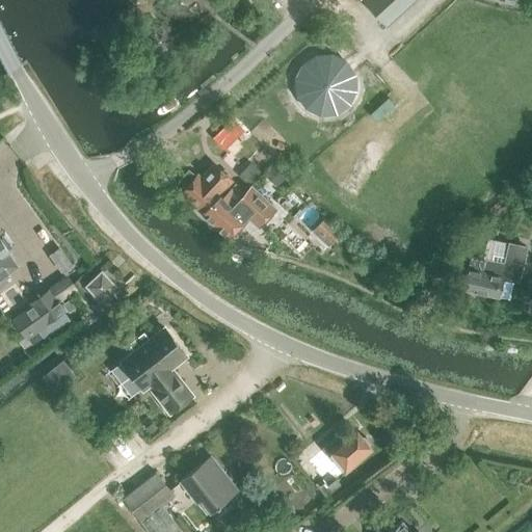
[(363,0),(386,25),(413,0),(363,0)]
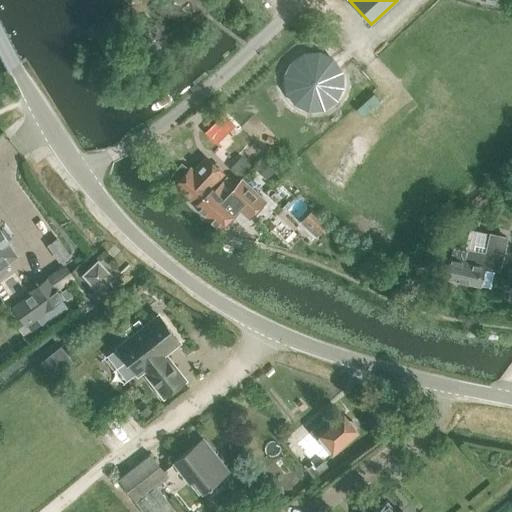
[(321,46),(315,46),(310,46),(305,47),(299,49),(295,51),(290,55),(287,58),(283,63),(281,68),(279,73),(278,78),(278,83),(279,89),(280,94),(282,99),(285,104),(289,108),(293,111),(297,114),(302,116),(307,118),(312,118),(318,118),(323,117),(328,116),(333,113),(337,110),(341,107),(345,102),(347,98),(349,93),(350,87),(351,82),(350,76),(349,71),(347,65),(344,61),(340,56),(336,53),(331,50),(326,47),(321,46)]
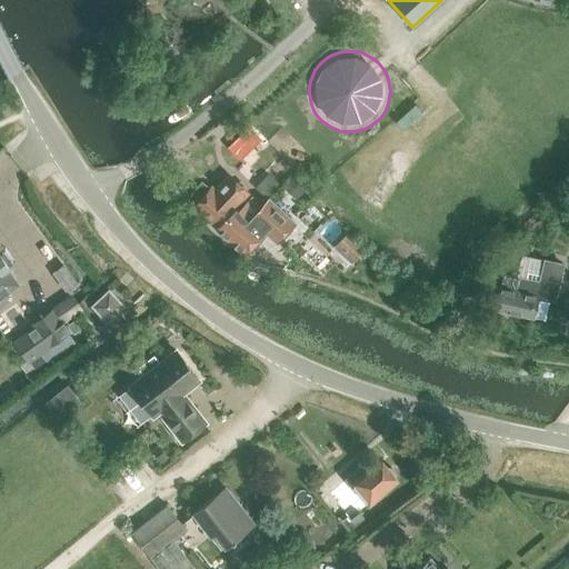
[(241,130),(233,122),(217,138),(223,146),(241,130)]
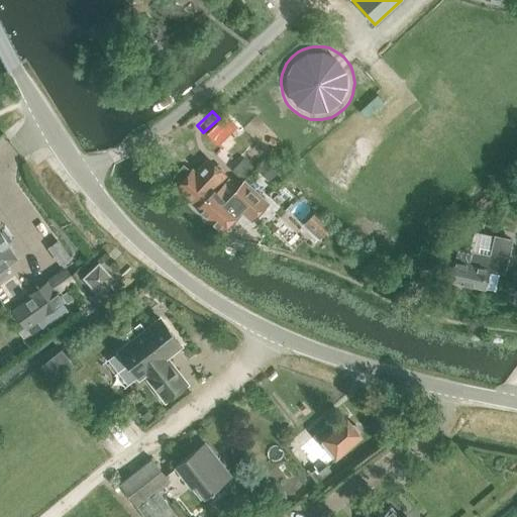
[(183,166),(174,177),(181,183),(176,189),(196,207),(217,185),(225,176),(208,159),(195,173),(192,170),(190,171),(183,166)]
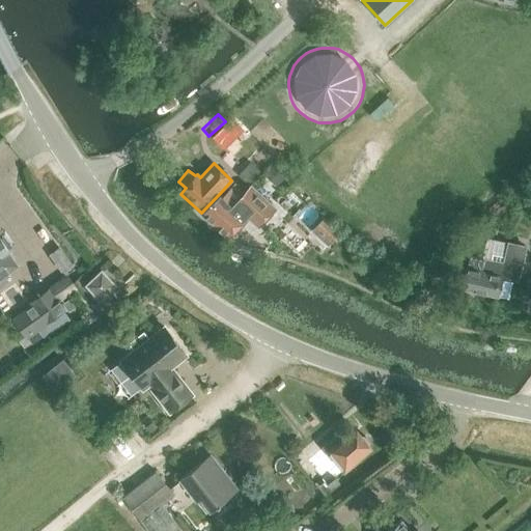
[(250,164),(239,175),(247,183),(258,171),(250,164)]
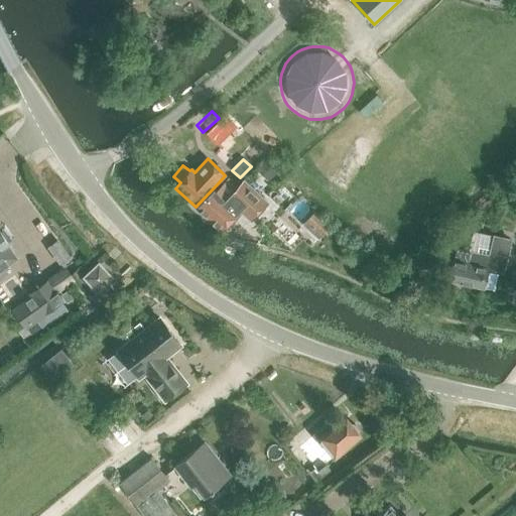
[(266,160),(258,168),(268,178),(276,170),(266,160)]
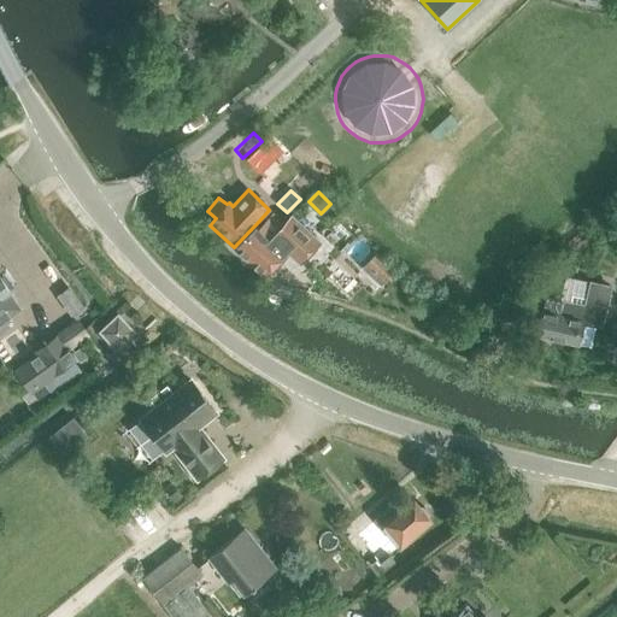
[(259,221),(234,247),(264,276),(288,253),(288,252),(300,263),(319,242),(292,216),(283,224),(272,213),(262,223),(259,221)]
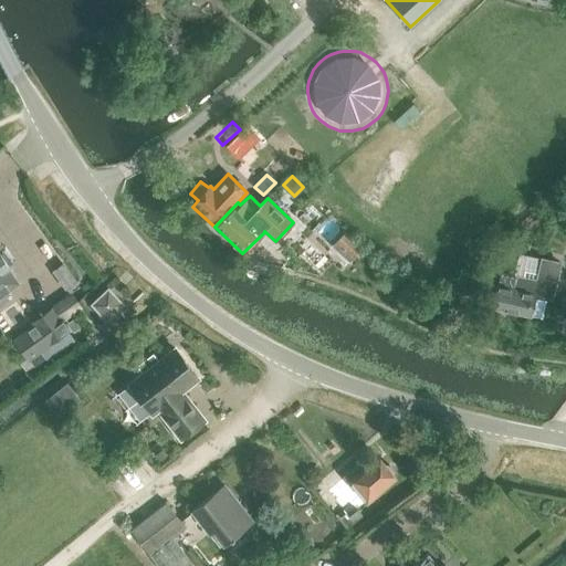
[(345,233),(336,242),(353,258),(360,248),(345,233)]
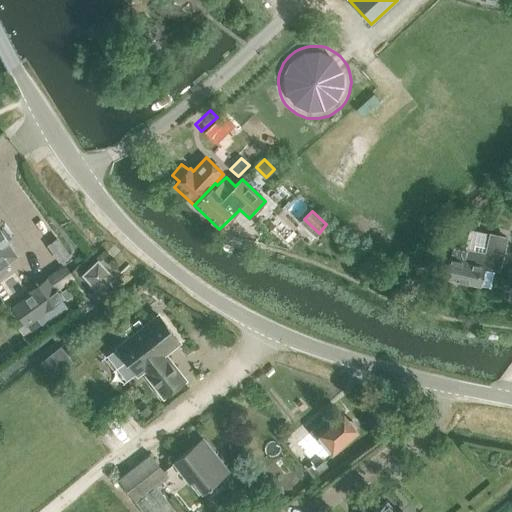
[(0,265),(16,255),(6,242),(8,240),(0,229),(0,265)]
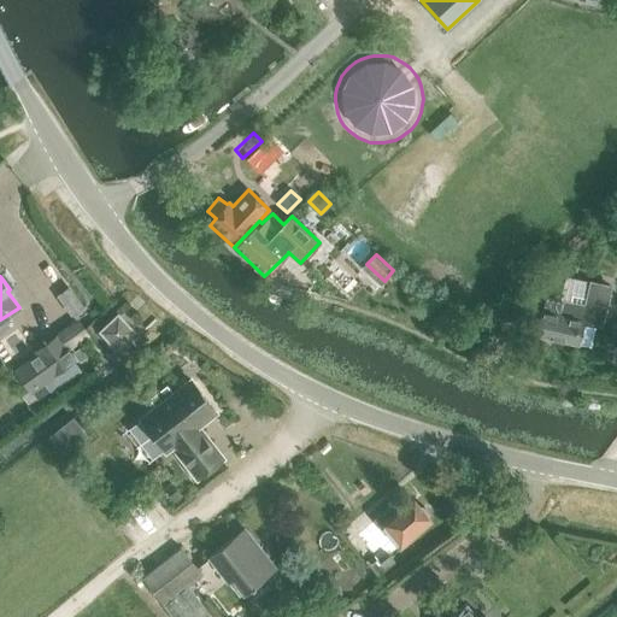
[(536,335),(577,344),(582,322),(603,327),(611,287),(565,277),(559,299),(546,295),(541,311),(536,335)]
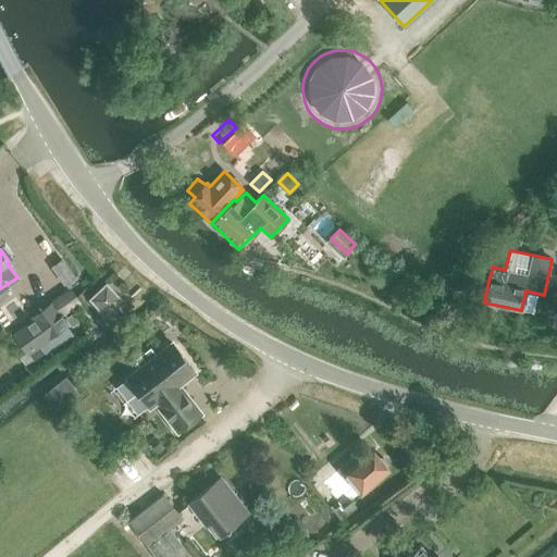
[(121,299),(108,285),(106,283),(89,298),(104,314),(121,299)]
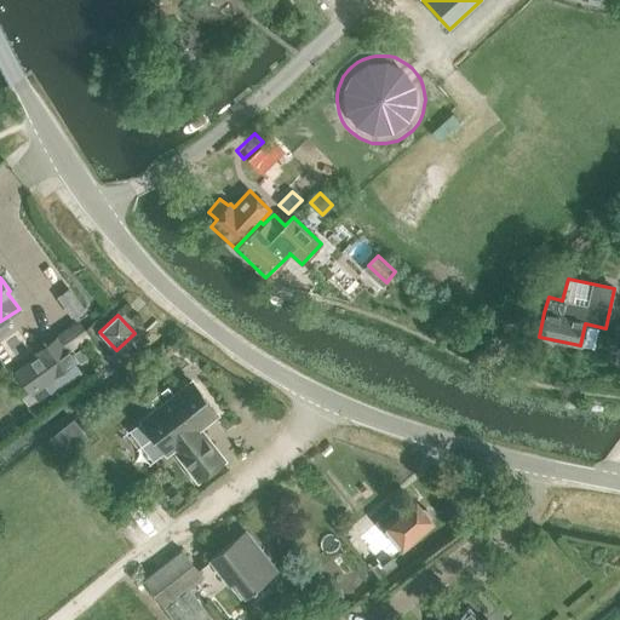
[(79,323),(62,336),(70,349),(87,337),(79,323)]
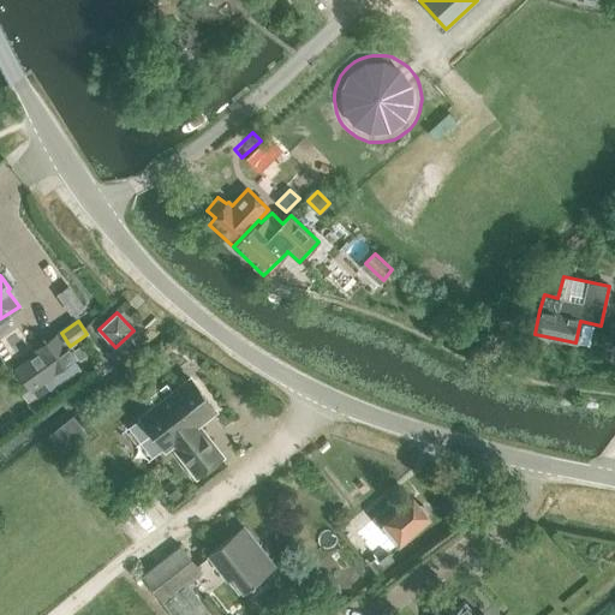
[(40,353),(16,370),(36,396),(48,388),(42,381),(72,359),(57,335),(36,350),(40,353)]
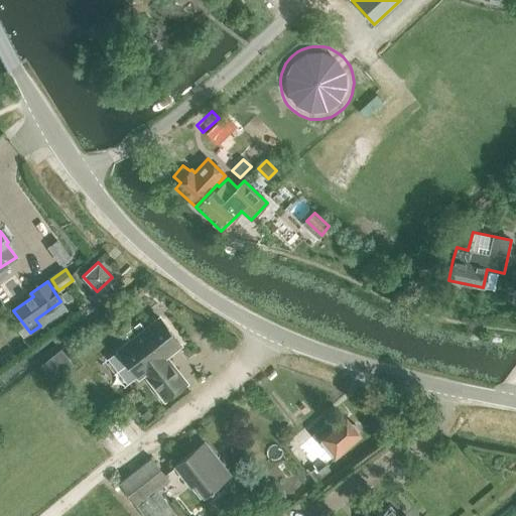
[(138,377),(143,373),(165,400),(187,383),(165,356),(181,344),(159,314),(143,328),(139,323),(125,333),(129,339),(116,349),(138,377)]
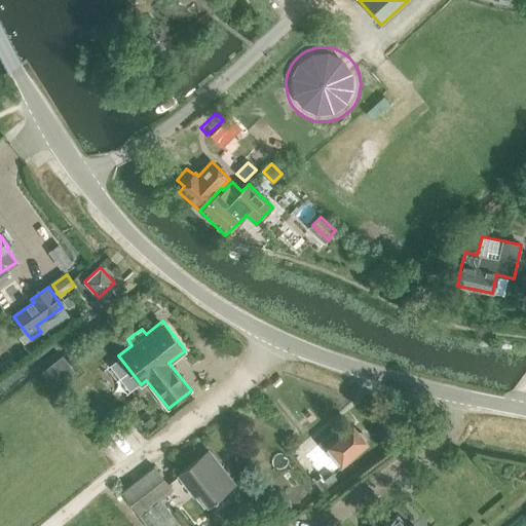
[(48,366),(41,372),(44,375),(53,387),(54,387),(61,382),(54,374),(69,364),(65,358),(63,355),(48,366)]
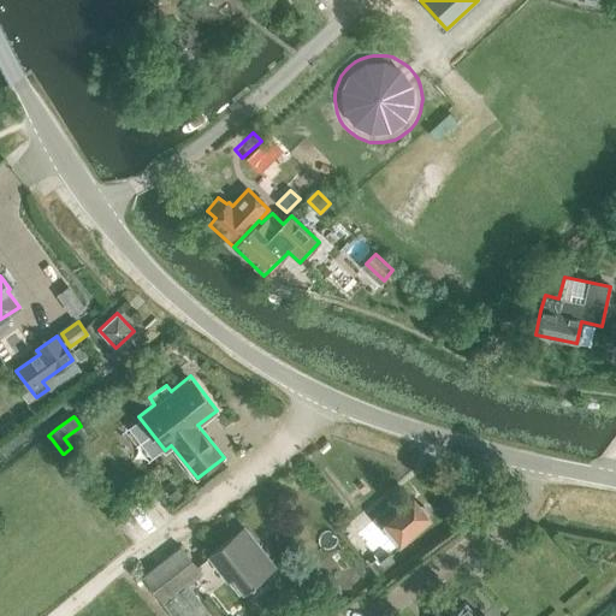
[(389,554),(430,519),(428,517),(430,511),(424,505),(418,504),(409,495),(394,508),(391,504),(360,529),(356,534),(369,549),(375,557),(368,563),(377,574),(394,561),(389,554)]
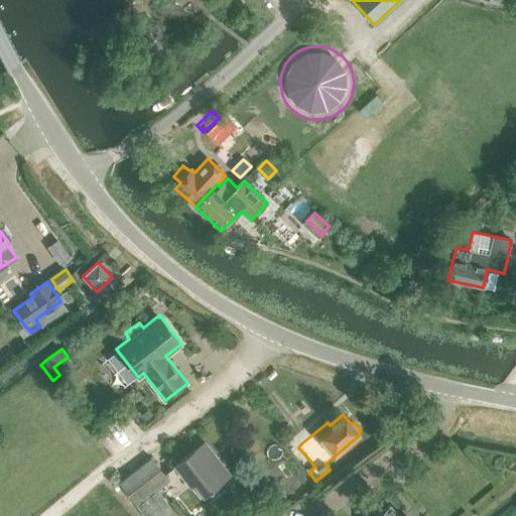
[(230,474),(204,442),(175,465),(189,482),(191,481),(203,495),(230,474)]
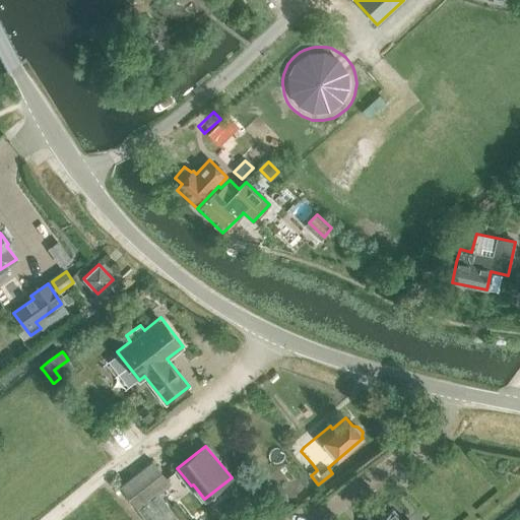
[(137,509),(170,484),(152,462),(120,486),(137,509)]
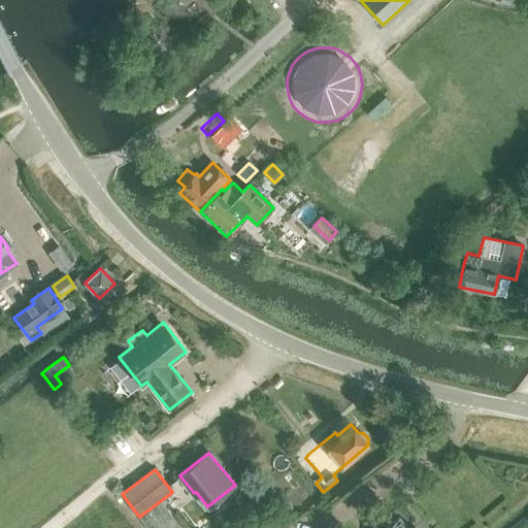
[(414,527),(413,527),(407,527),(398,517),(383,527),(414,527)]
